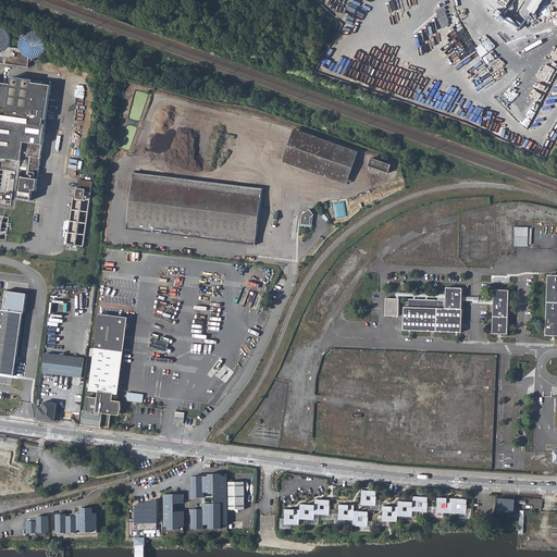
[(0,57),(31,62),(33,49),(31,49),(28,48),(26,47),(25,46),(25,45),(23,42),(22,41),(22,39),(21,36),(13,35),(13,36),(12,37),(11,40),(9,41),(7,42),(5,44),(3,45),(1,45),(0,45),(0,57)]
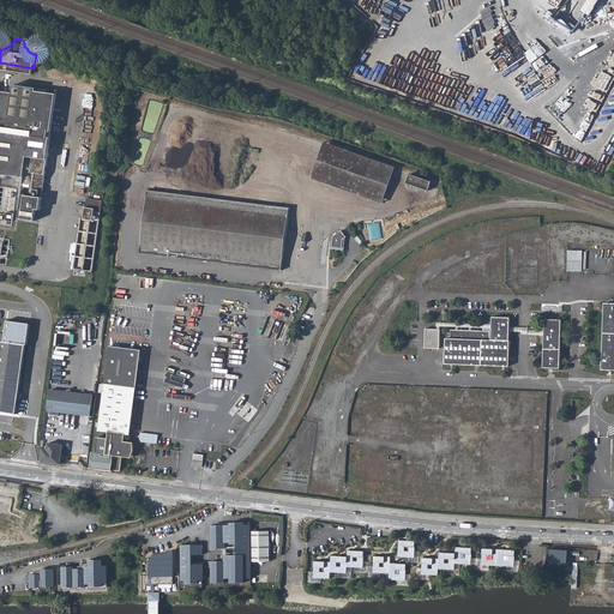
[(13,89),(0,85),(0,168),(25,173),(24,179),(43,182),(56,90),(37,86),(38,83),(14,79),(13,89)]
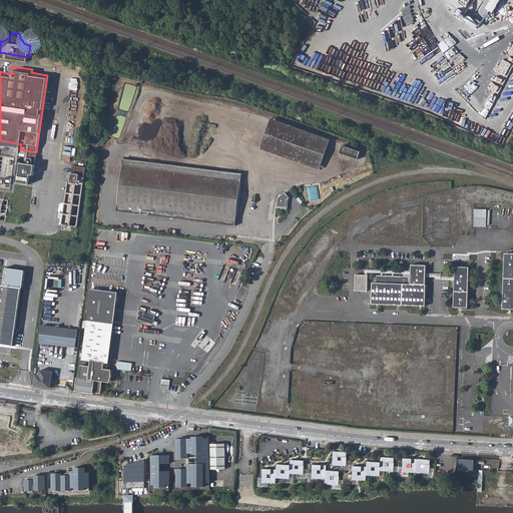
[(259,147),(318,169),(329,140),(270,118),(259,147)]
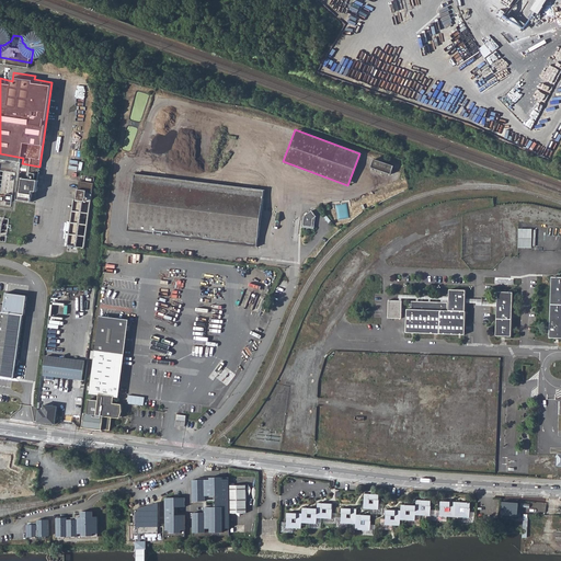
[(373,168),(392,173),(395,164),(375,159),(373,168)]
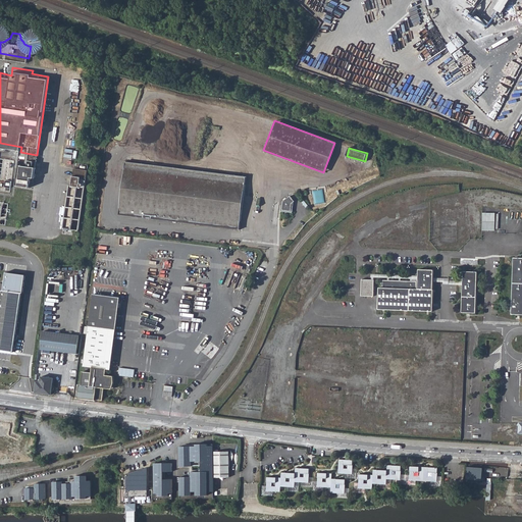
[(19,158),(15,179),(30,181),(32,170),(35,170),(36,161),(19,158)]
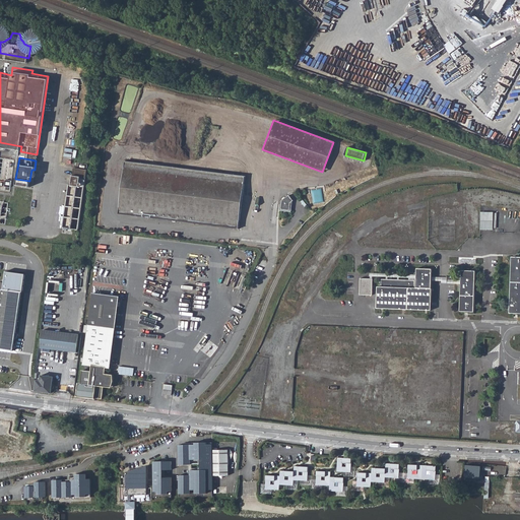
[(123,169),(243,183),(244,176),(124,160),(123,169)]
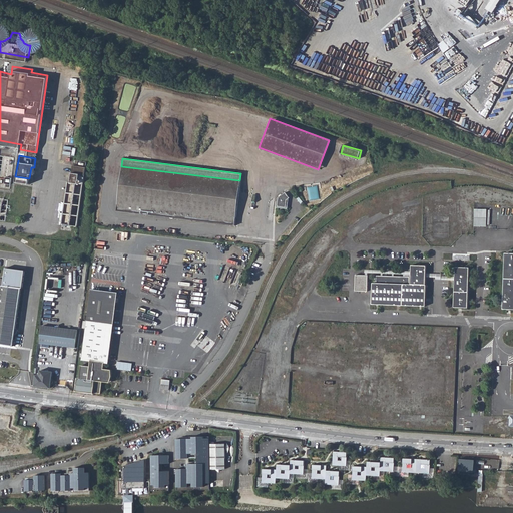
[(86,161),(75,159),(74,160),(78,162),(85,168),(86,161)]
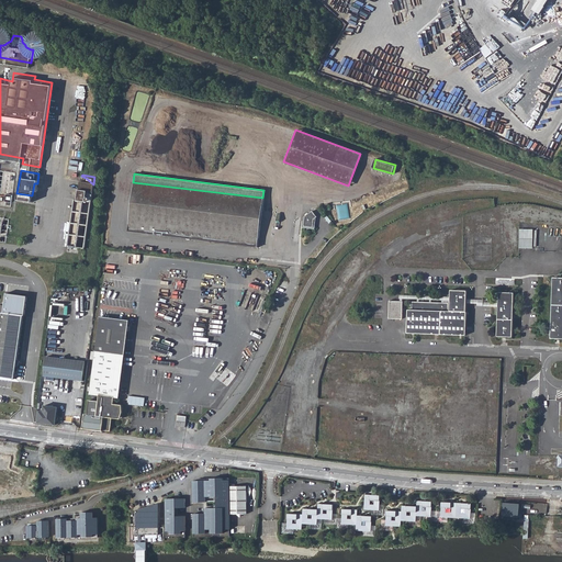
[(88,217),(93,184),(86,178),(81,176),(79,193),(75,192),(71,215),(88,217)]
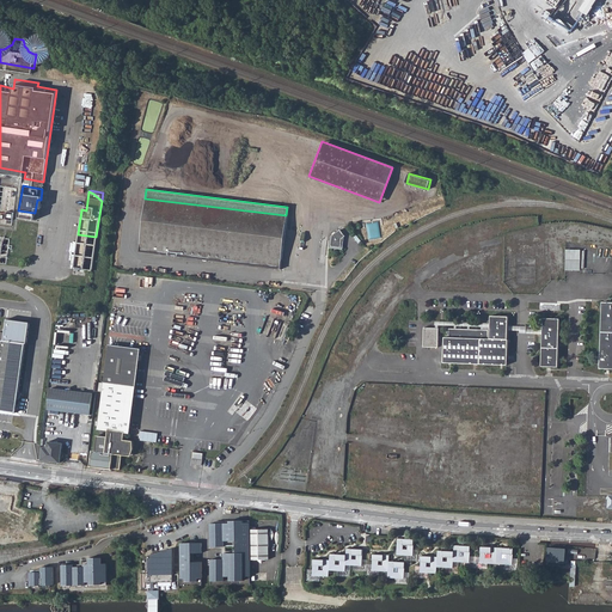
[(286,215),(145,199),(139,244),(280,259),(286,215)]
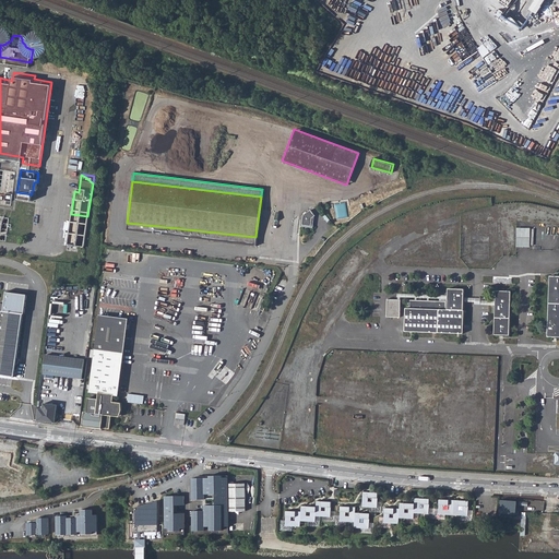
[(314,215),(309,209),(301,214),(301,217),(299,219),(300,221),(300,225),(309,226),(310,219),(312,218),(311,216),(314,215)]
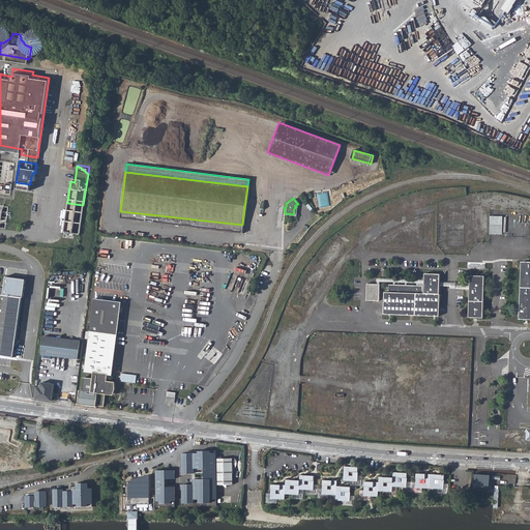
[(67,203),(64,227),(80,229),(83,205),(67,203)]
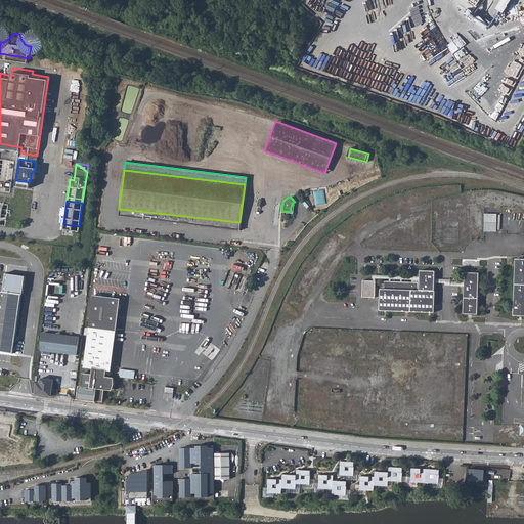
[(118,215),(239,229),(239,222),(119,209),(118,215)]
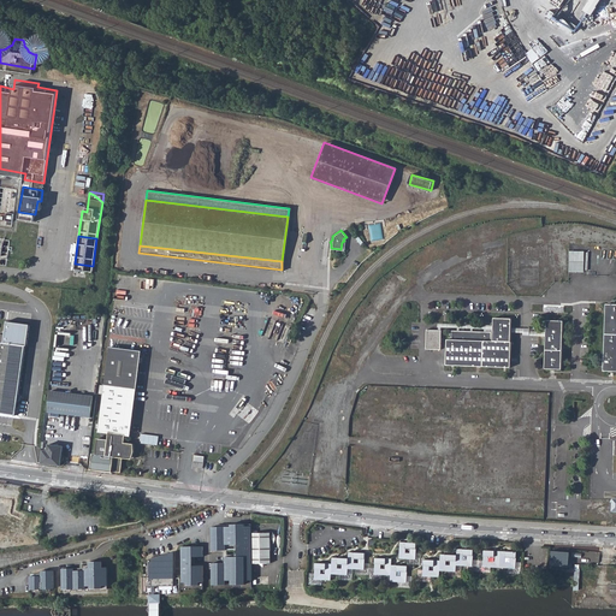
[(585,252),(569,252),(569,253),(569,273),(585,273),(585,252)]
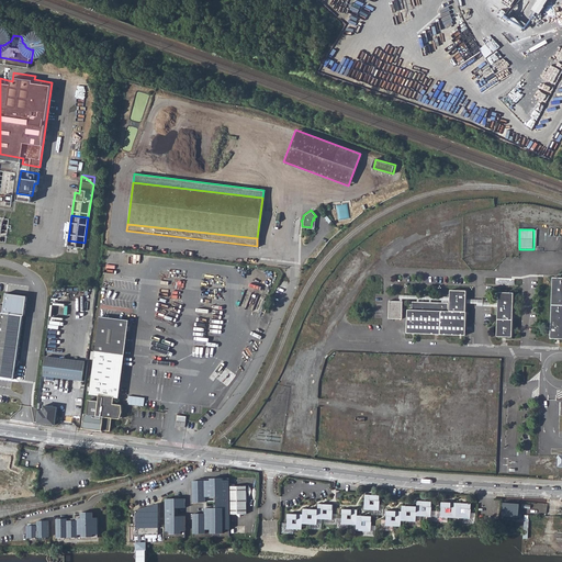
[(561,279),(554,279),(552,338),(561,338),(561,279)]
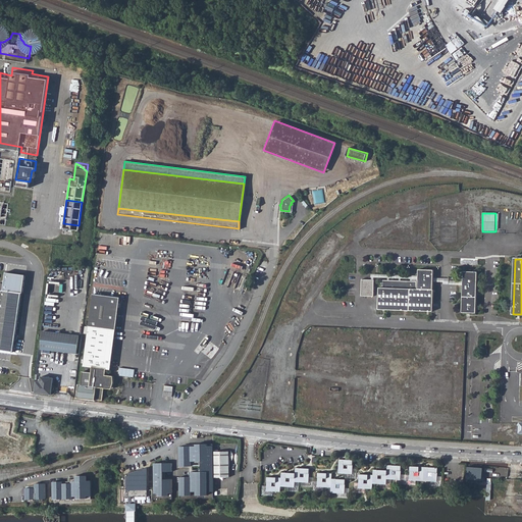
[(377,288),(377,308),(433,310),(434,270),(419,269),(418,290),(416,291),(417,282),(382,281),(381,289),(377,288)]
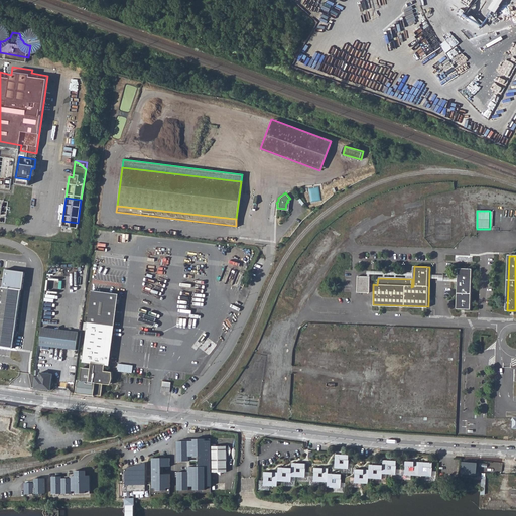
[(473,268),(460,268),(459,309),(472,309),(473,268)]
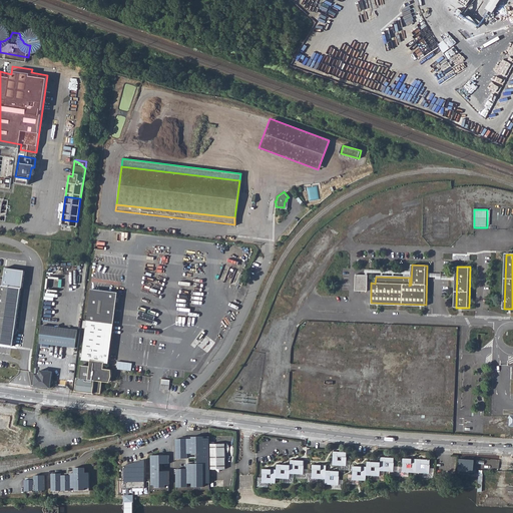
[(366,277),(358,277),(357,294),(365,294),(366,277)]
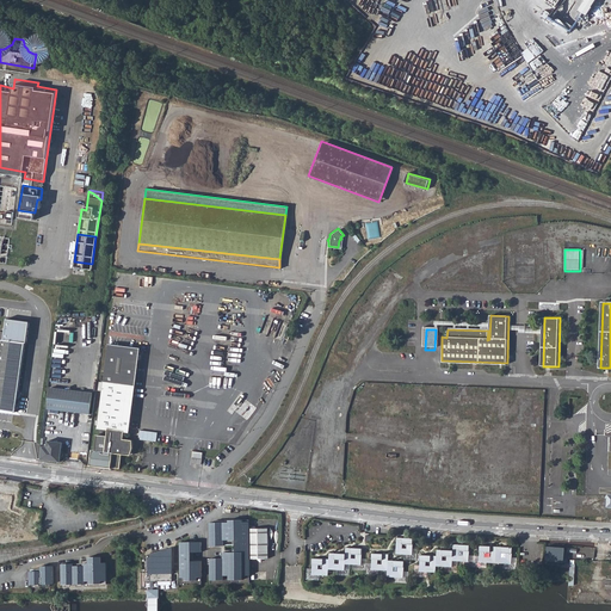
[(0,346),(0,409),(16,413),(24,344),(1,340),(0,346)]
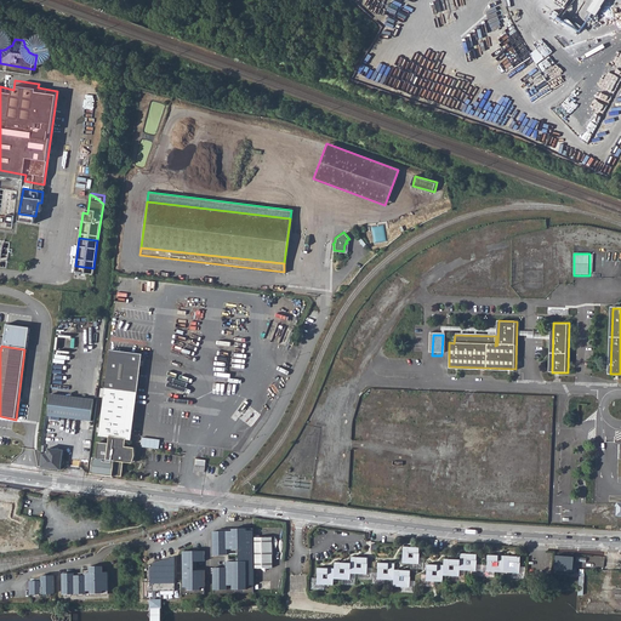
[(129,451),(125,451),(126,448),(127,439),(131,439),(142,354),(112,351),(98,443),(109,444),(108,450),(98,449),(97,459),(93,459),(91,474),(113,477),(121,478),(123,463),(126,463),(129,462),(131,462),(132,457),(129,457),(130,456),(129,451)]
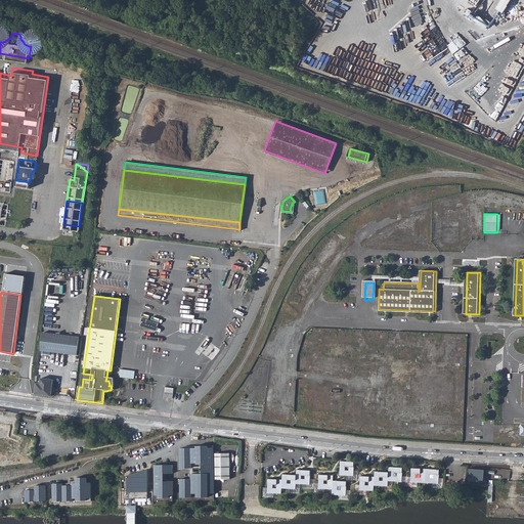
[(43,333),(41,350),(41,351),(42,351),(76,355),(79,338),(43,333)]
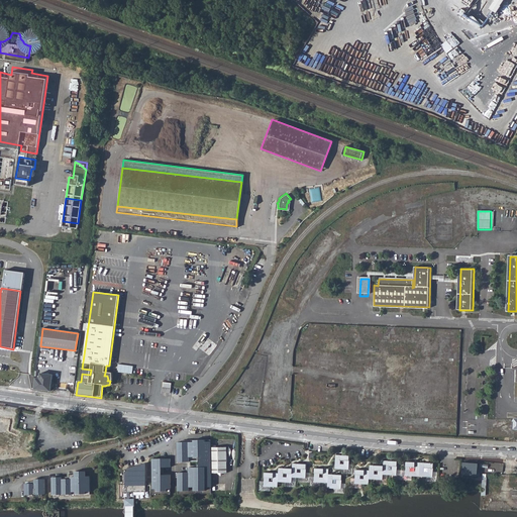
[(119,364),(118,372),(133,373),(134,365),(119,364)]
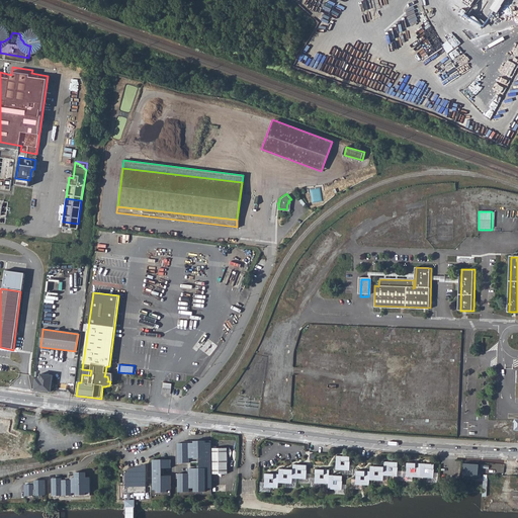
[(36,379),(34,391),(52,393),(54,375),(40,373),(39,379),(36,379)]
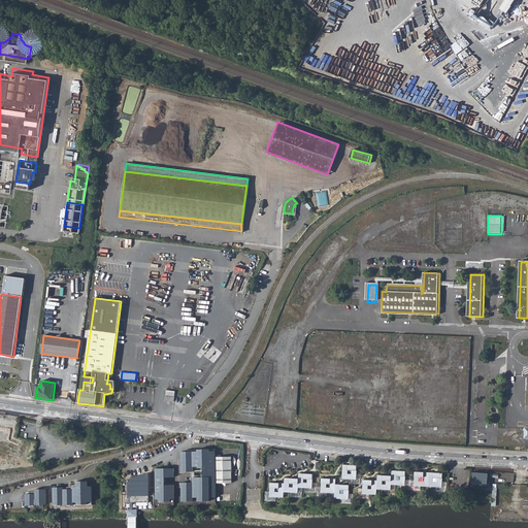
[(183,501),(217,500),(217,483),(233,483),(233,457),(216,457),(216,452),(209,452),(209,450),(198,450),(198,452),(182,452),(182,471),(194,471),(194,470),(197,470),(197,467),(204,467),(204,477),(193,477),(194,483),(183,483),(183,501)]
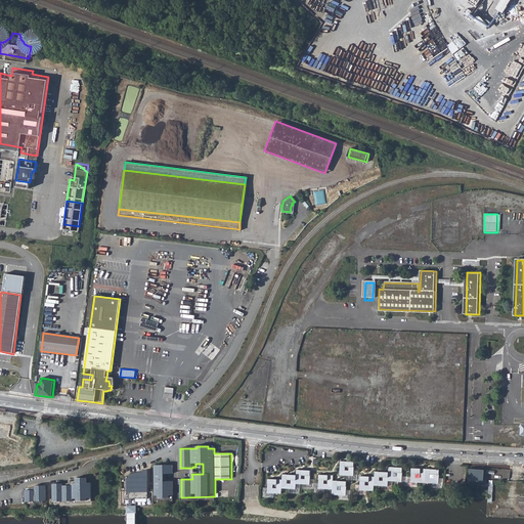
[(354,462),(341,462),(340,475),(354,476),(354,462)]
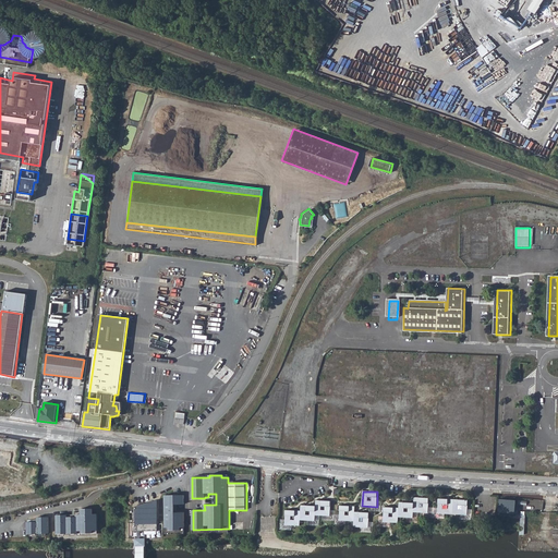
[(165,495),(166,528),(185,526),(184,512),(176,512),(176,505),(184,504),(184,495),(165,495)]
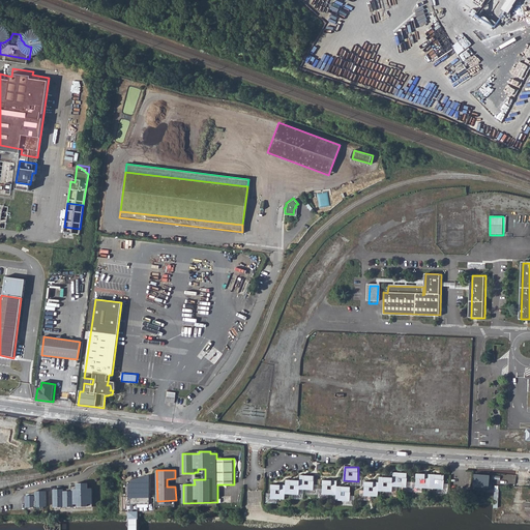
[(379,477),(379,482),(364,481),(364,496),(378,497),(379,492),(392,492),(392,487),(407,488),(408,473),(393,472),(393,477),(379,477)]
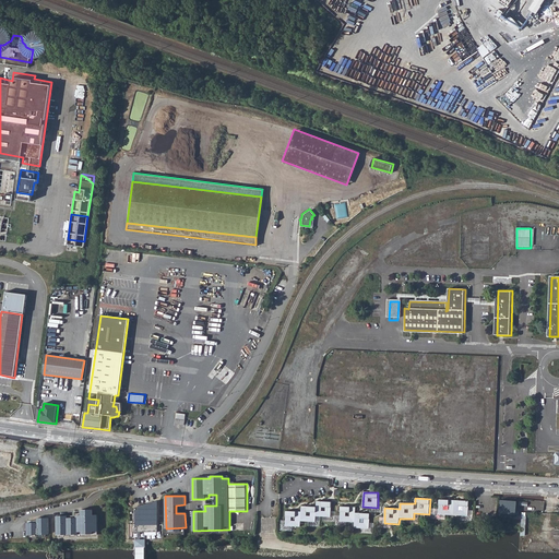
[(470,501),(440,499),(439,514),(468,516),(470,501)]
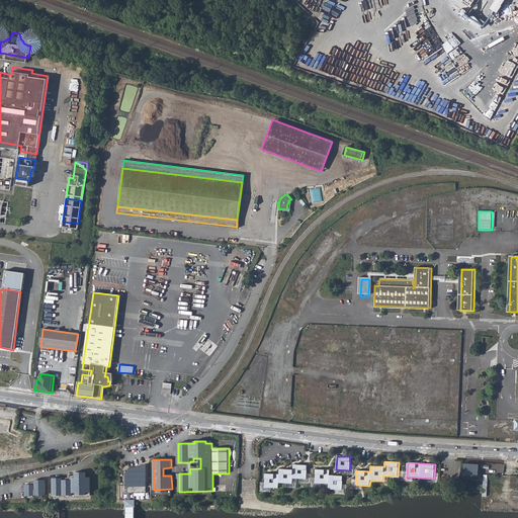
[(464,462),(463,476),(480,477),(481,463),(464,462)]
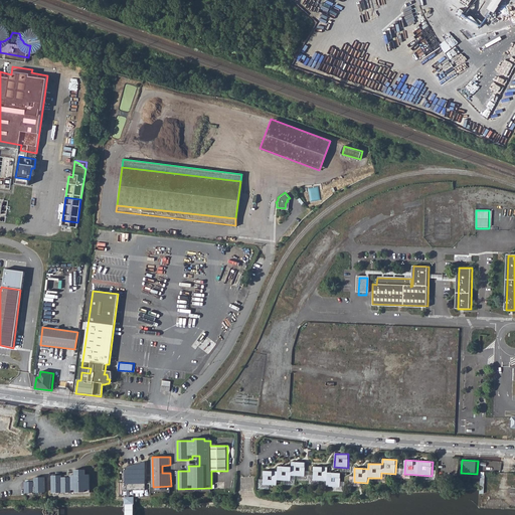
[(278,472),(264,471),(264,485),(277,486),(277,480),(291,481),(291,476),(305,476),(306,463),(292,462),(292,467),(278,466),(278,472)]
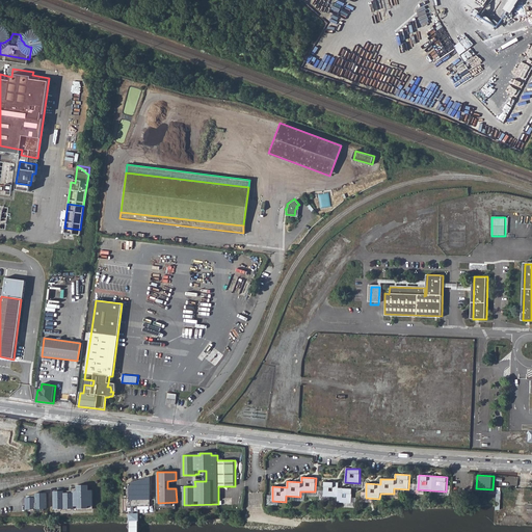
[(145,485),(142,485),(140,480),(131,483),(131,506),(135,506),(151,506),(150,484),(145,484),(145,485)]
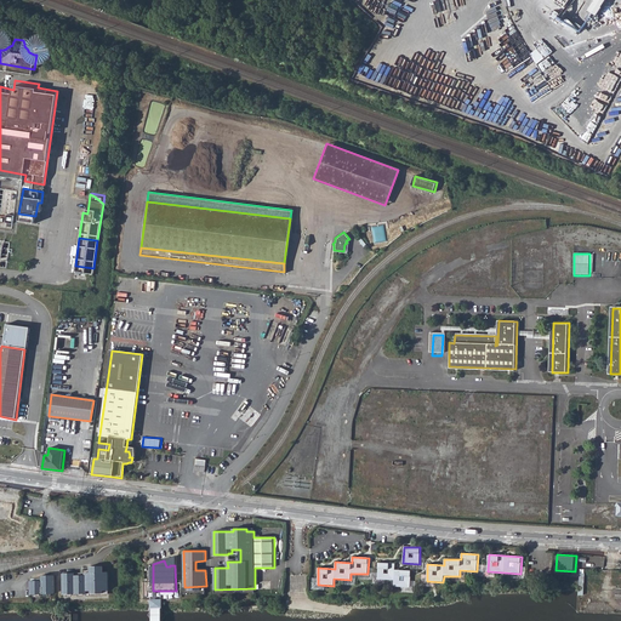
[(396,564),(379,563),(377,579),(394,580),(394,587),(410,587),(411,570),(394,570),(396,564)]
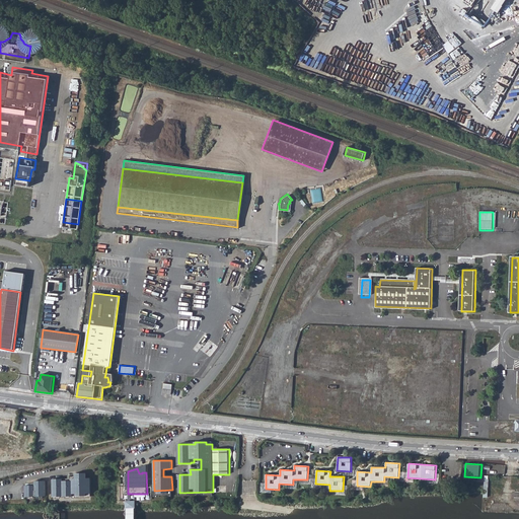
[(54,497),(73,496),(73,494),(91,493),(90,478),(87,478),(87,473),(75,473),(76,478),(72,478),(72,480),(63,482),(63,478),(53,479),(54,497)]
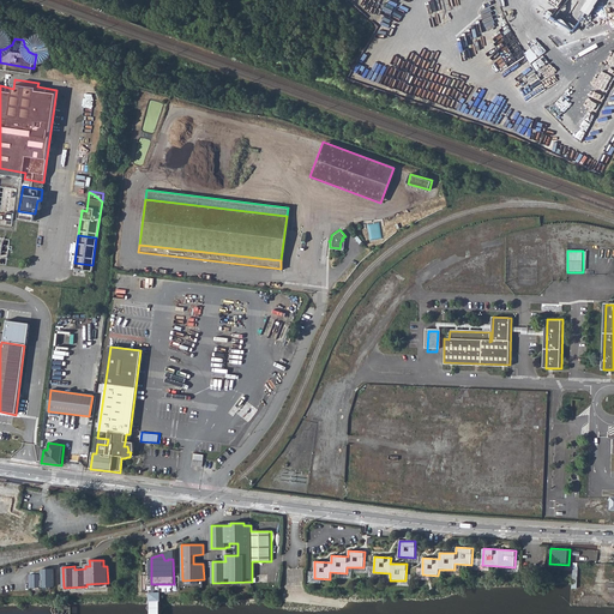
[(42,573),(31,573),(31,587),(55,587),(55,569),(42,567),(42,573)]
